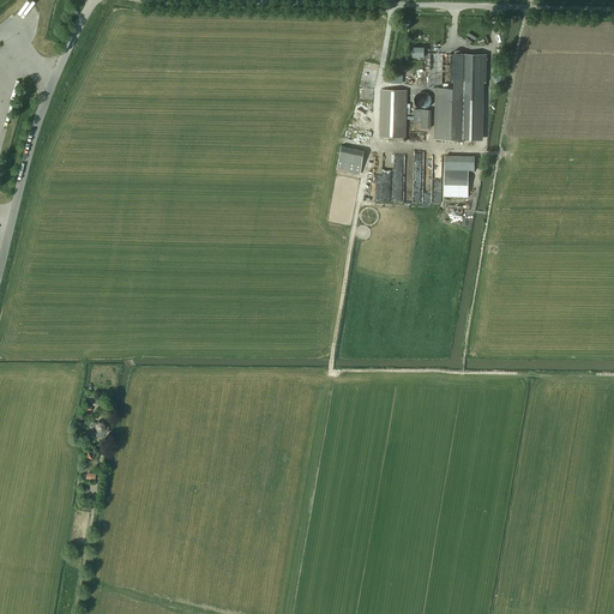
[(437,88),(435,139),(483,139),(485,83),(487,83),(487,54),(425,53),(423,56),(422,56),(422,59),(429,59),(429,88),(437,88)]
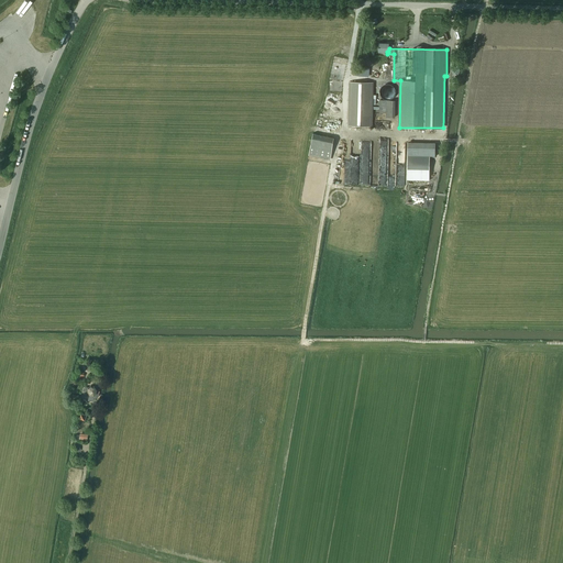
[(350,83),(349,125),(372,127),(373,83),(350,83)]
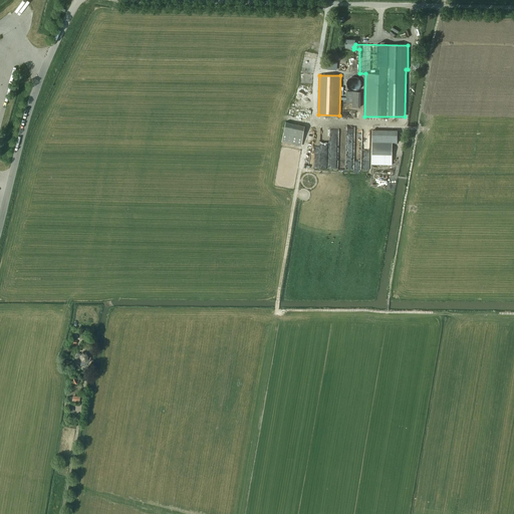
[(309,159),(309,168),(361,170),(361,161),(357,161),(357,159),(353,159),(354,131),(330,130),(329,141),(319,141),(319,153),(314,153),(314,159),(309,159)]
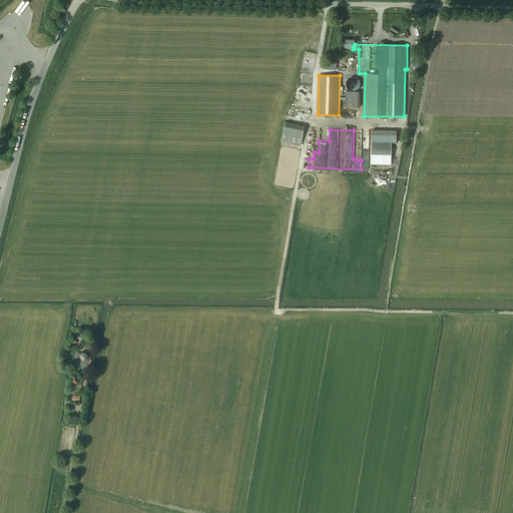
[(392,154),(392,142),(397,143),(397,130),(372,130),(372,154),(392,154)]
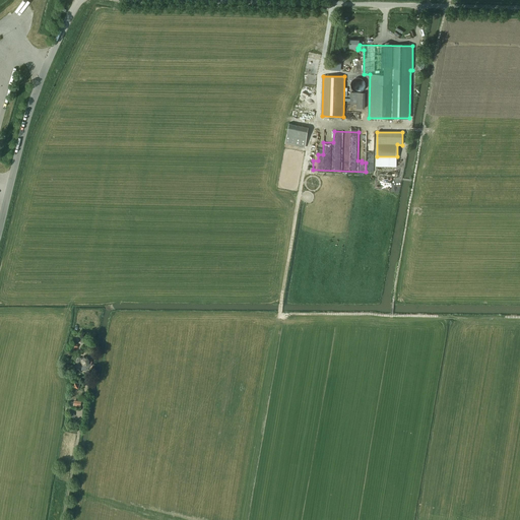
[(285,143),(305,147),(307,138),(286,134),(285,143)]
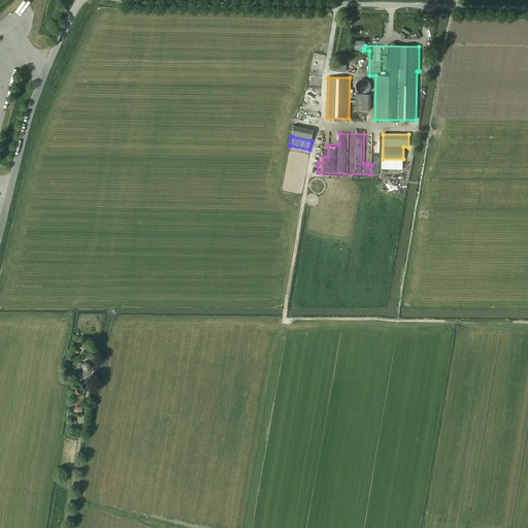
[(88,374),(92,372),(93,365),(92,365),(89,362),(85,362),(83,364),(81,367),(84,371),(83,375),(88,376),(88,374)]
